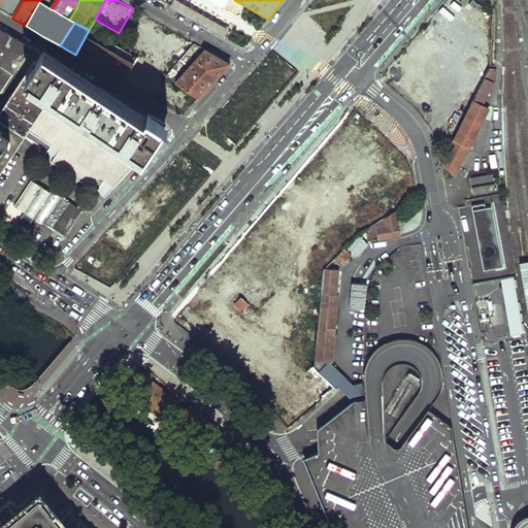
[(10,35),(0,29),(0,93),(31,47),(10,35)]
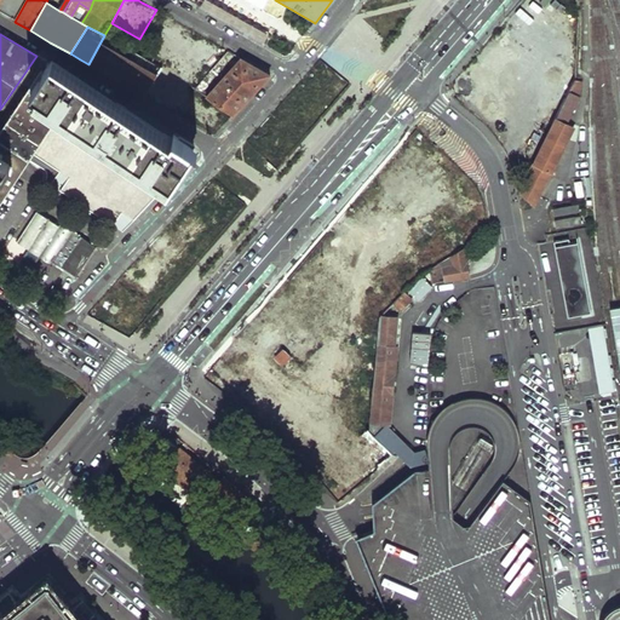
[(104,35),(89,64),(102,72),(119,81),(143,96),(162,70),(151,63),(138,55),(135,53),(126,49),(104,35)]
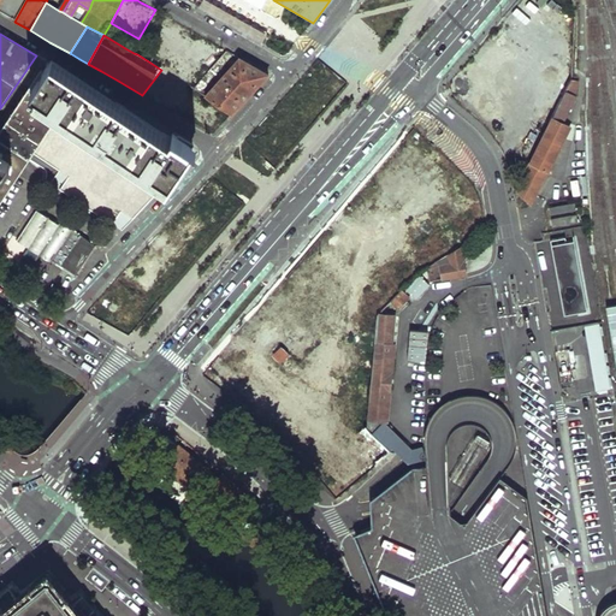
[(134,53),(137,46),(129,41),(125,48),(134,53)]
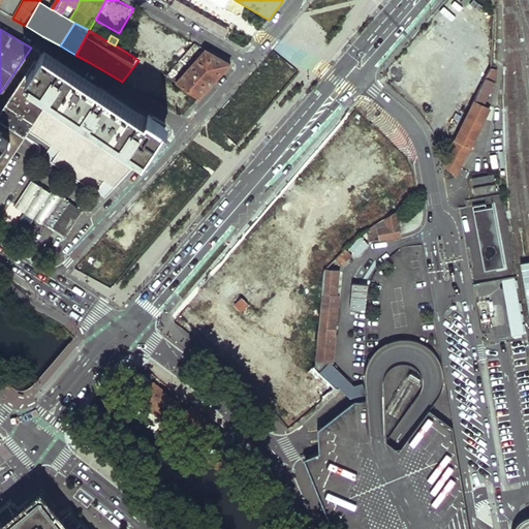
[(129,54),(132,47),(129,44),(129,43),(122,39),(118,47),(129,54)]
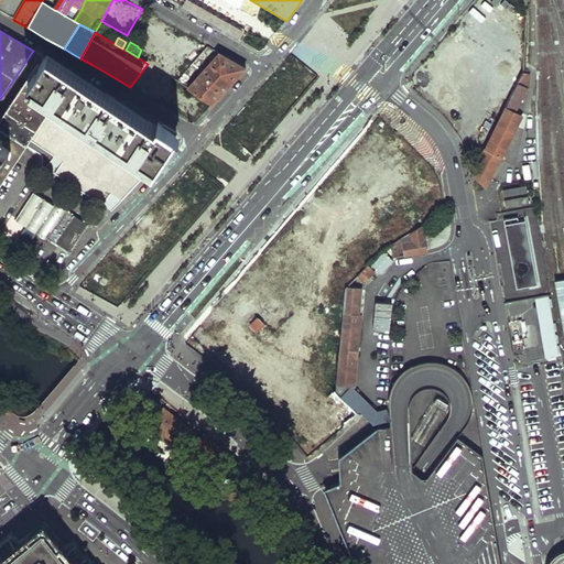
[(214,51),(209,47),(195,64),(186,75),(190,78),(214,51)]
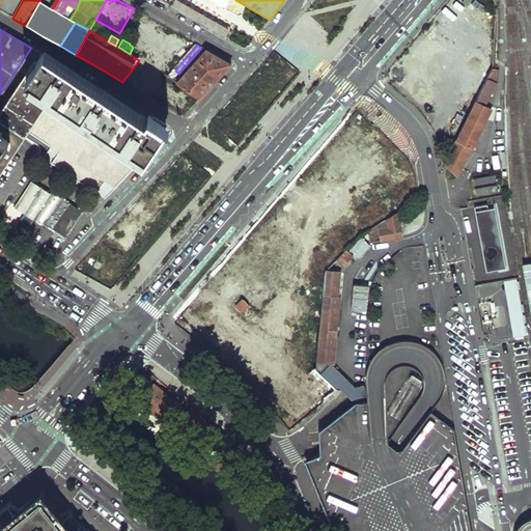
[(232,65),(207,51),(183,80),(177,76),(175,78),(172,75),(169,78),(177,83),(200,99),(215,83),(232,65)]
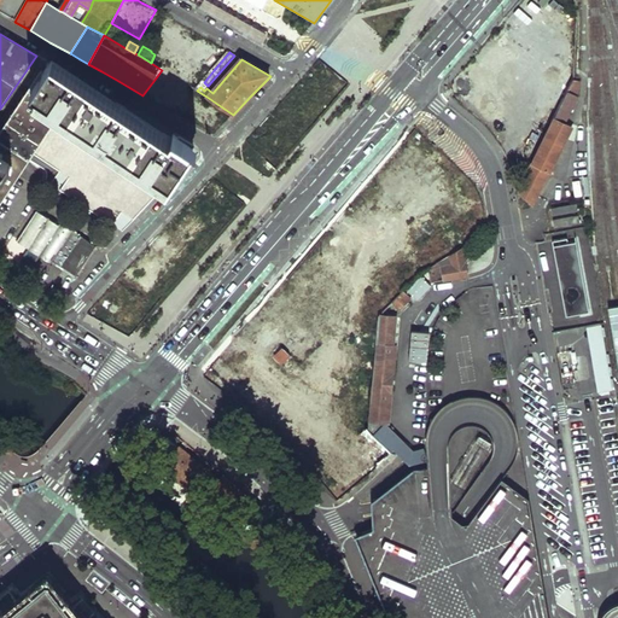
[(115,104),(50,62),(33,88),(65,109),(173,180),(193,147),(174,134),(172,138),(116,101),(115,104)]
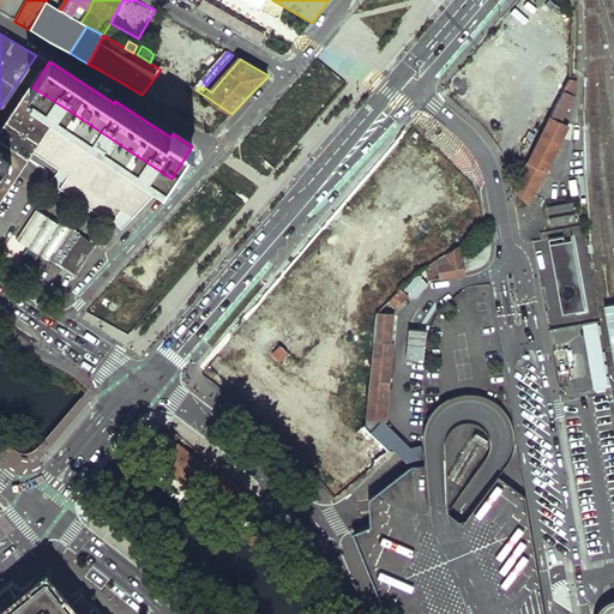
[(31,161),(65,108),(32,88),(0,136),(0,139),(25,157),(31,161)]
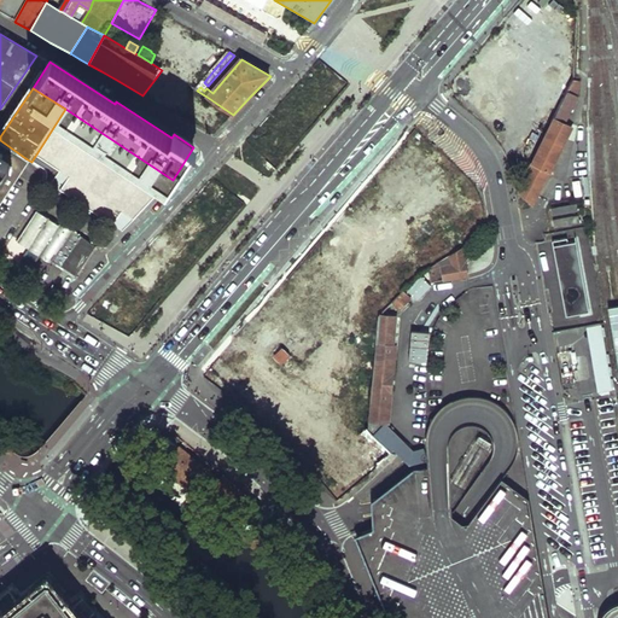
[(570,122),(565,121),(578,93),(567,88),(534,159),(520,188),(532,200),(570,122)]
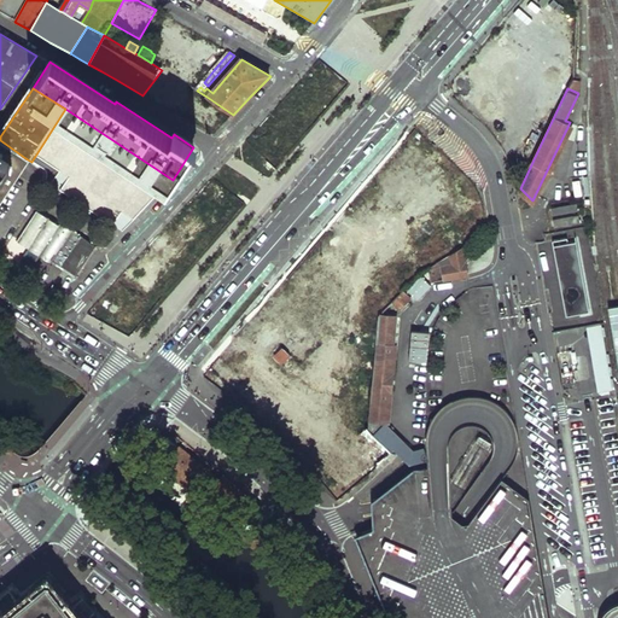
[(173,180),(65,109),(31,162),(41,168),(46,174),(45,181),(114,225),(112,226),(122,233),(144,209),(173,180)]
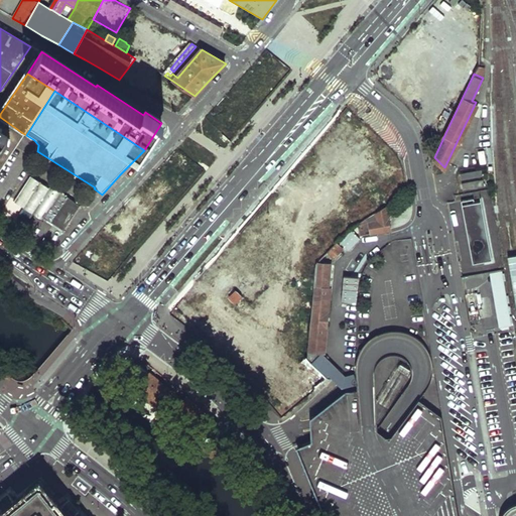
[(456,111),(444,106),(433,128),(445,133),(456,111)]
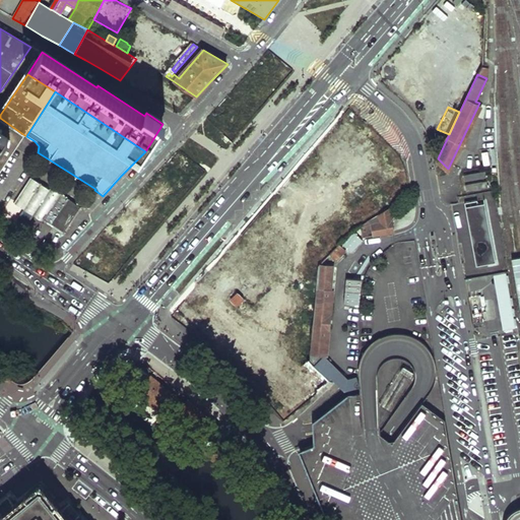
[(21,133),(0,118),(0,129),(16,140),(21,133)]
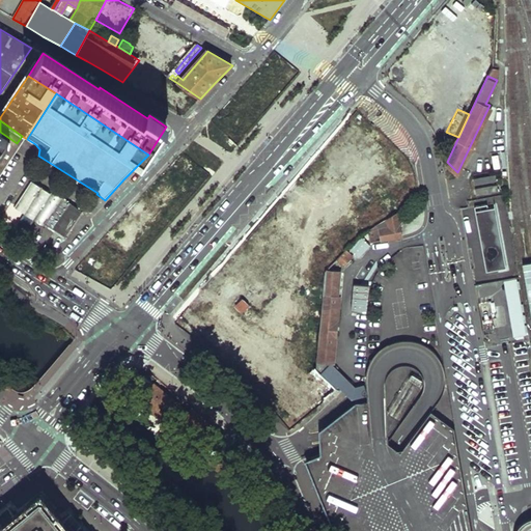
[(0,166),(1,168),(17,143),(0,132),(0,166)]
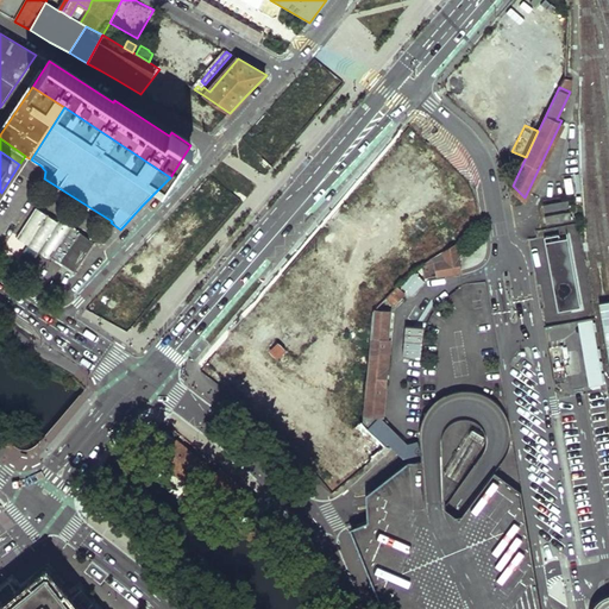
[(569,198),(544,202),(545,209),(571,205),(569,198)]
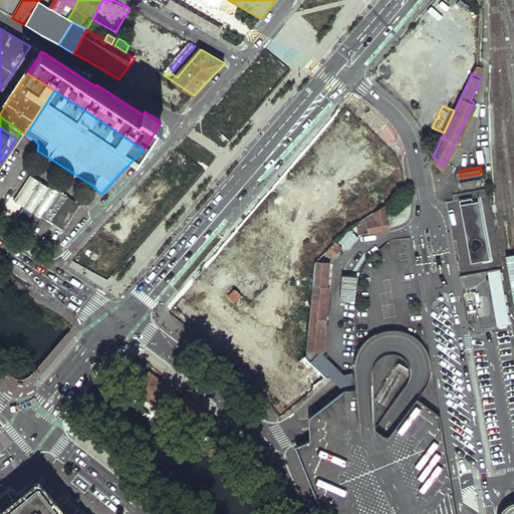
[(50,188),(30,175),(16,196),(64,228),(80,205),(51,186),(50,188)]
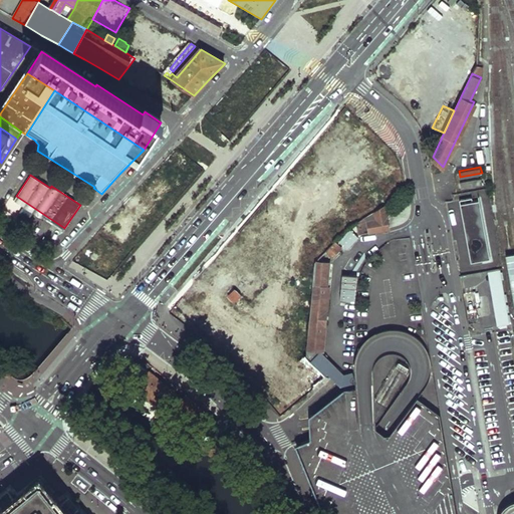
[(482,177),(461,181),(462,187),(483,183),(482,177)]
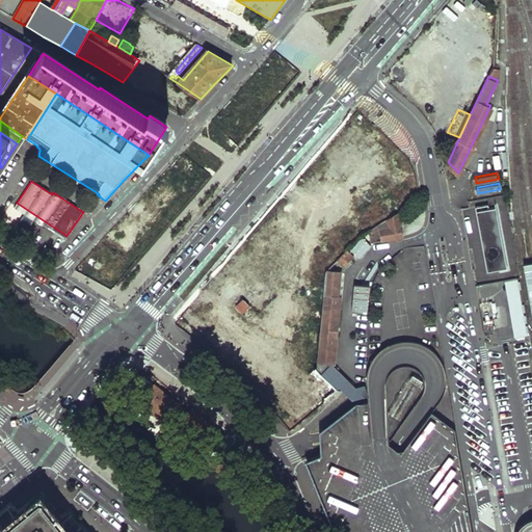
[(84,213),(83,212),(67,236),(17,203),(15,207),(67,241),(84,213)]
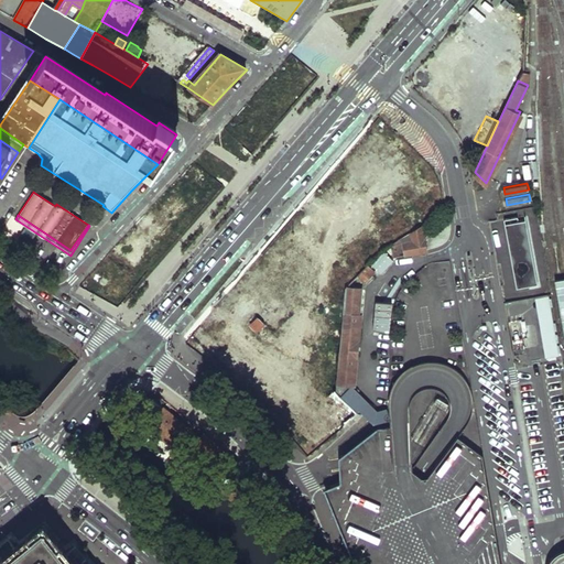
[(525,216),(503,219),(516,285),(537,282),(525,216)]
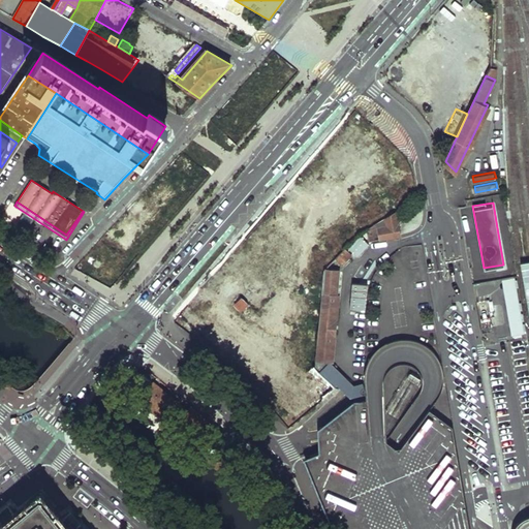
[(401,235),(395,211),(371,225),(369,227),(371,240),(401,235)]
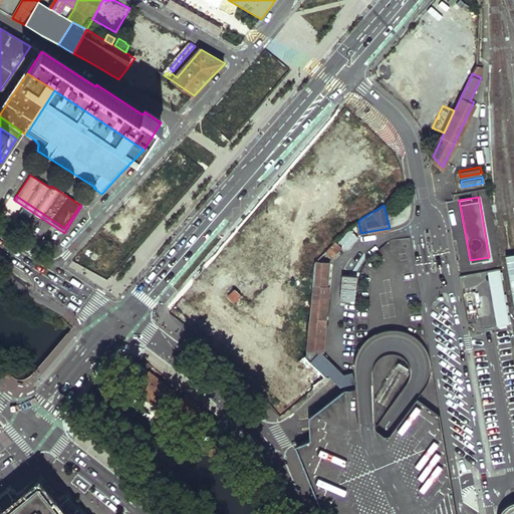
[(250,225),(172,301),(288,421),(329,380),(306,357),(285,378),(218,309),(237,290),(231,284),(250,265),(272,288),(292,268),(250,225)]
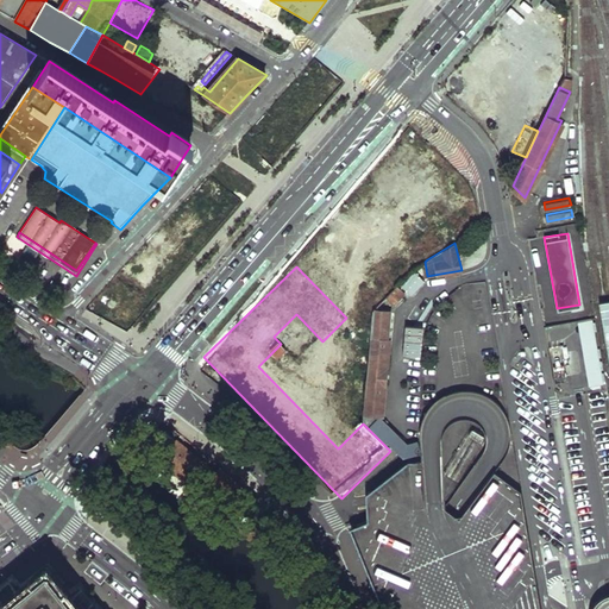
[(416,270),(403,284),(413,294),(427,280),(416,270)]
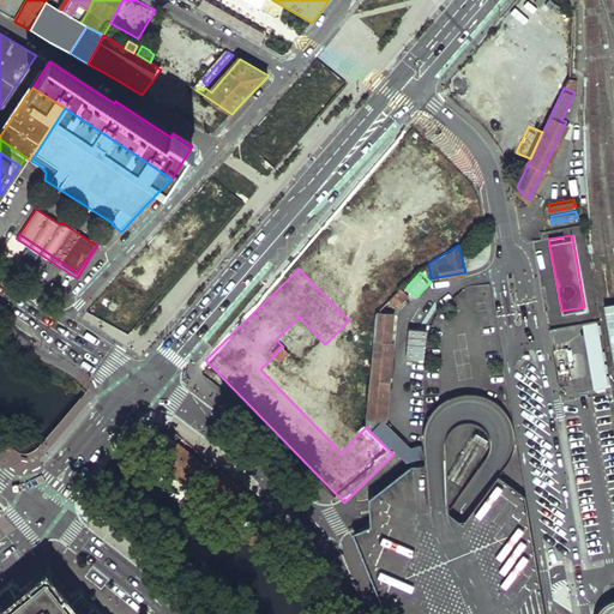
[(410,295),(402,287),(390,299),(398,306),(410,295)]
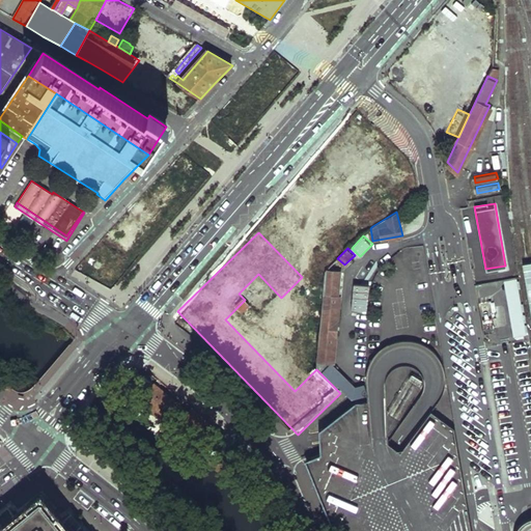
[(338,295),(336,294),(338,271),(325,270),(324,276),(324,282),(323,290),(323,297),(320,327),(319,332),(317,368),(353,401),(367,397),(364,387),(356,389),(356,385),(331,362),(334,362),(338,295)]
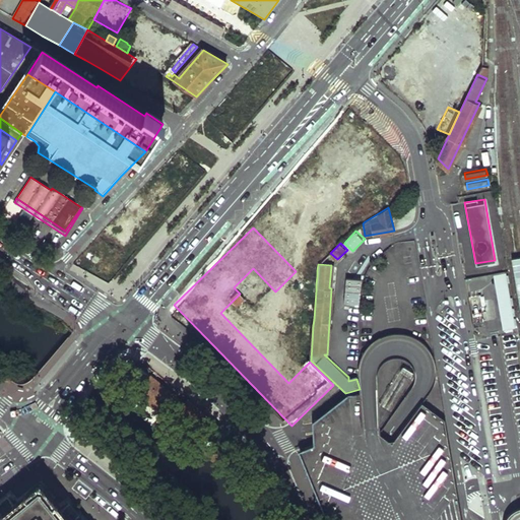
[(495,274),(502,331),(516,329),(509,272),(495,274)]
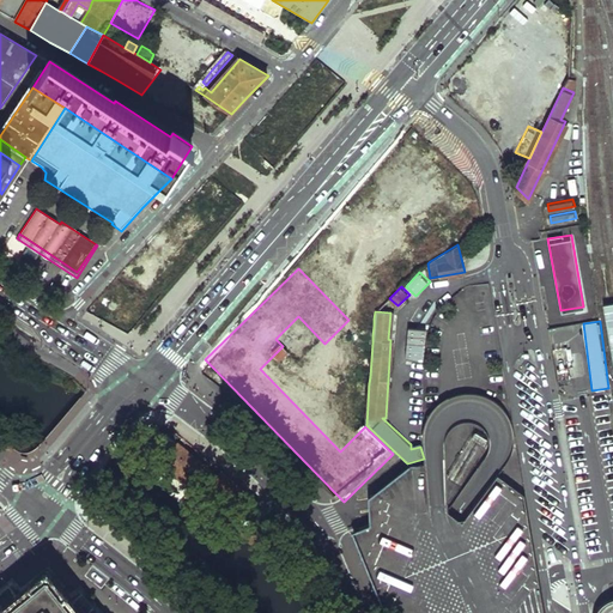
[(425,364),(425,335),(411,334),(408,362),(425,364)]
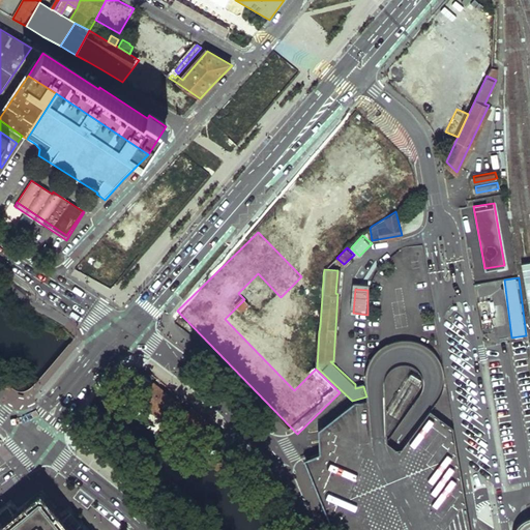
[(205,339),(199,343),(208,355),(214,351),(205,339)]
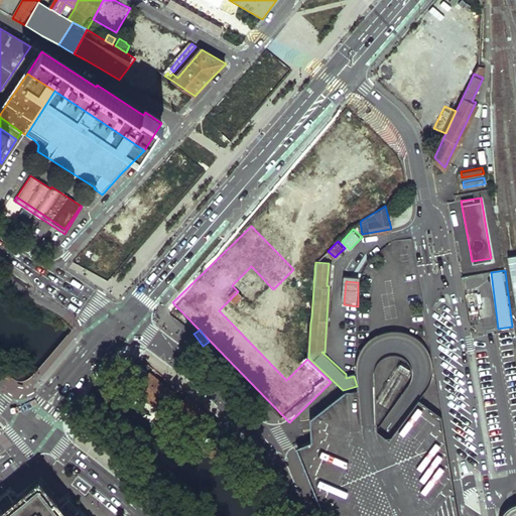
[(459,515),(455,491),(441,416),(419,400),(430,384),(432,374),(431,361),(425,346),(411,334),(395,331),(378,335),(364,343),(358,357),(356,379),(357,386),(357,390),(345,392),(310,418),(311,441),(296,447),(304,467),(324,515),(459,515)]
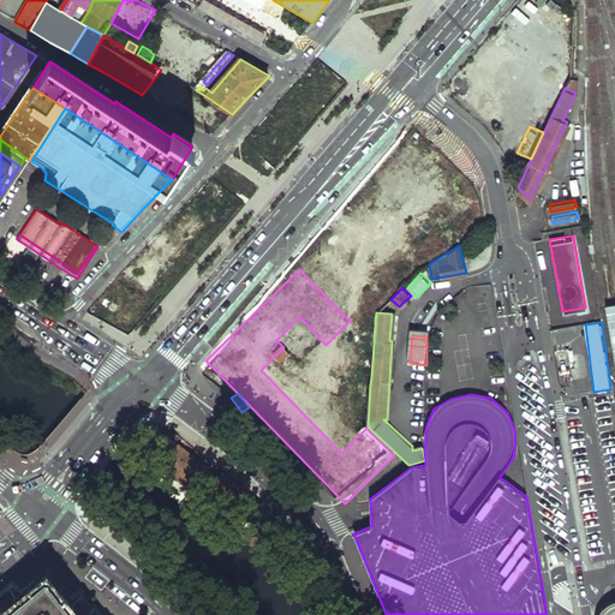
[(178,436),(165,424),(155,436),(168,447),(178,436)]
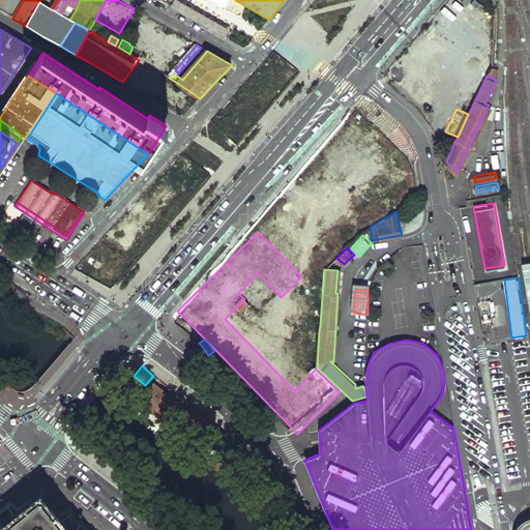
[(177,398),(153,380),(143,394),(167,412),(177,398)]
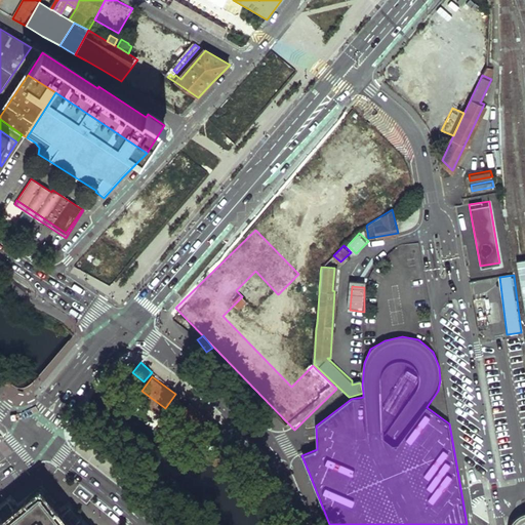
[(216,426),(189,402),(179,414),(208,436),(216,426)]
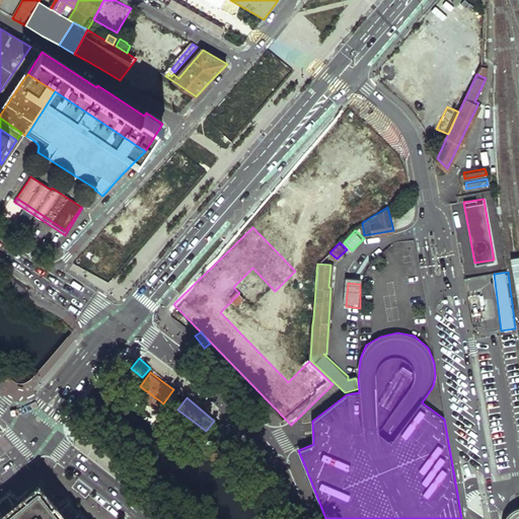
[(0,518),(82,518),(76,511),(75,511),(68,503),(59,510),(50,499),(51,498),(41,486),(17,504),(10,495),(0,503),(0,518)]
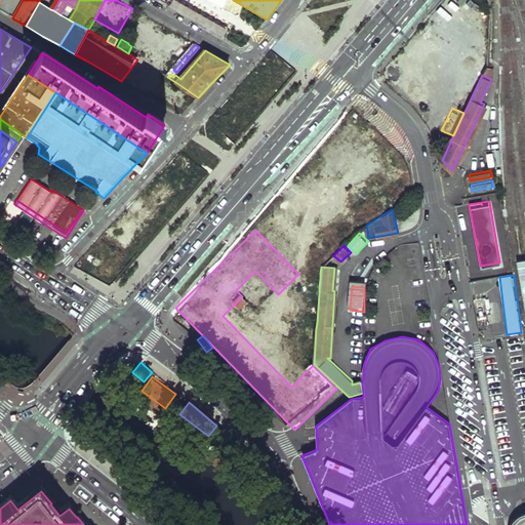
[(524,524),(524,498),(522,500),(518,502),(517,503),(515,506),(512,509),(510,514),(509,517),(509,521),(509,524),(524,524)]
